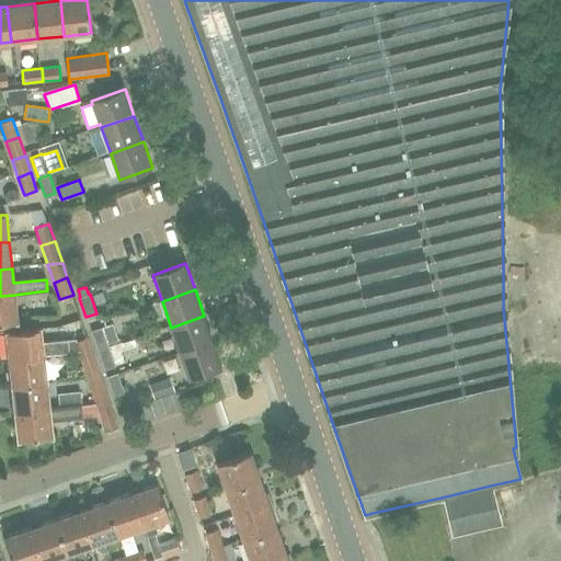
[(14,295),(0,296),(0,323),(18,322),(14,295)]
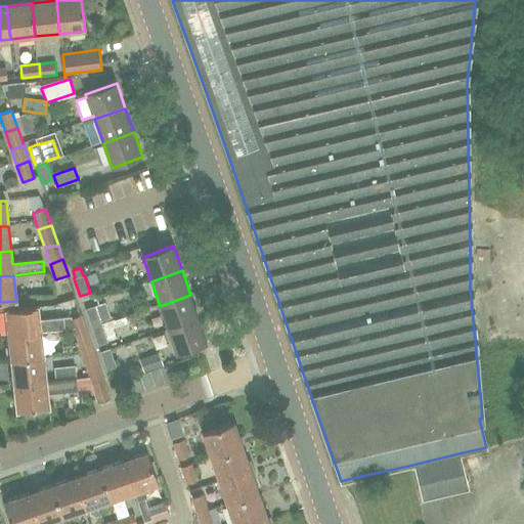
[(169,331),(200,319),(190,295),(160,306),(169,331)]
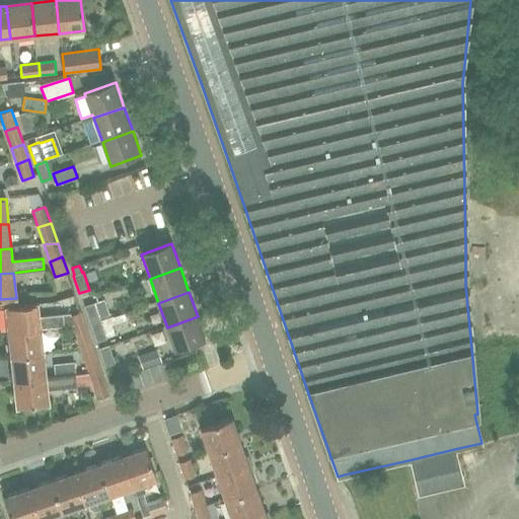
[(84,306),(90,324),(108,317),(107,315),(108,315),(108,314),(140,303),(136,293),(113,299),(104,302),(103,300),(84,306)]
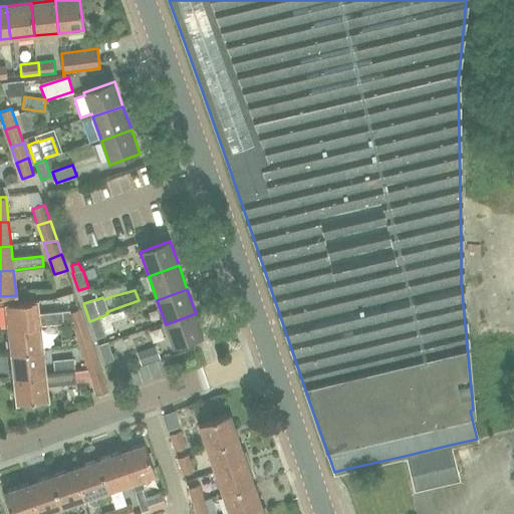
[(73,330),(86,326),(80,307),(70,312),(69,310),(63,311),(38,314),(37,301),(7,304),(10,329),(40,326),(64,323),(71,322),(73,330)]
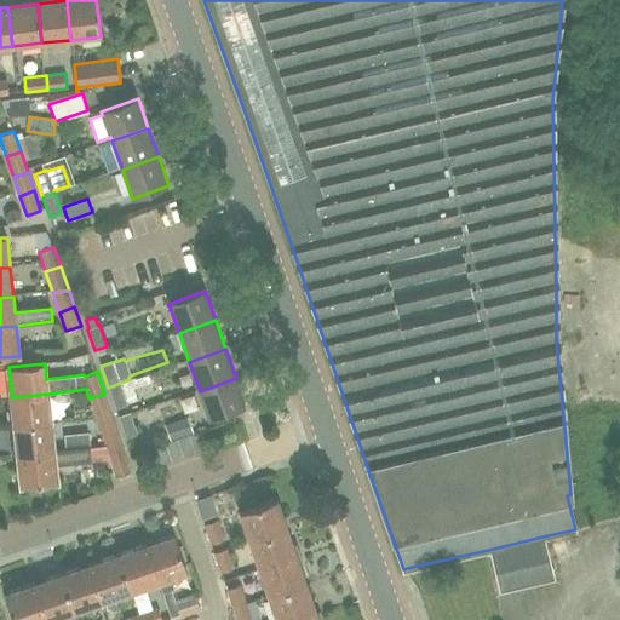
[(236,378),(200,391),(210,420),(247,407),(236,378)]
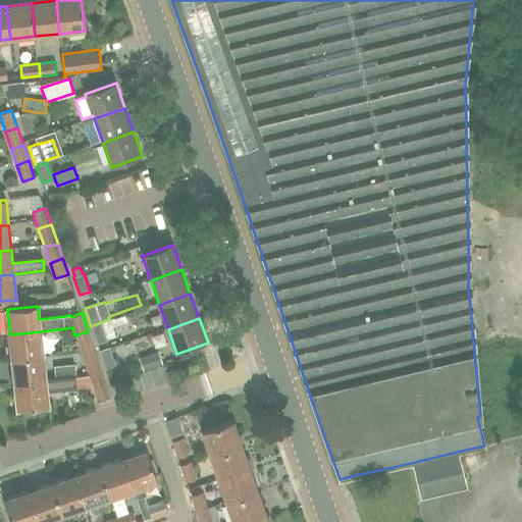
[(109,319),(91,326),(97,345),(107,341),(107,340),(115,336),(109,319)]
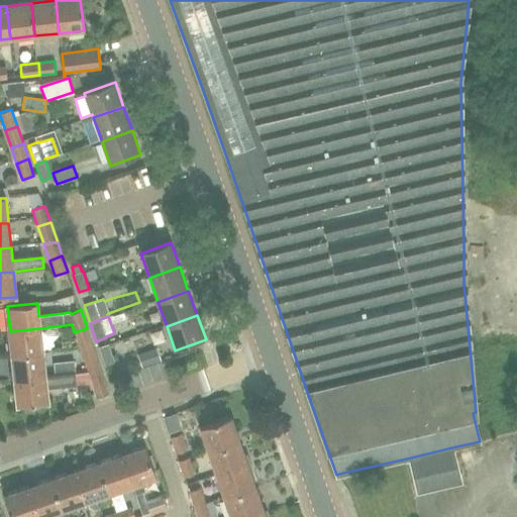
[(13,355),(43,352),(40,328),(10,331),(13,355)]
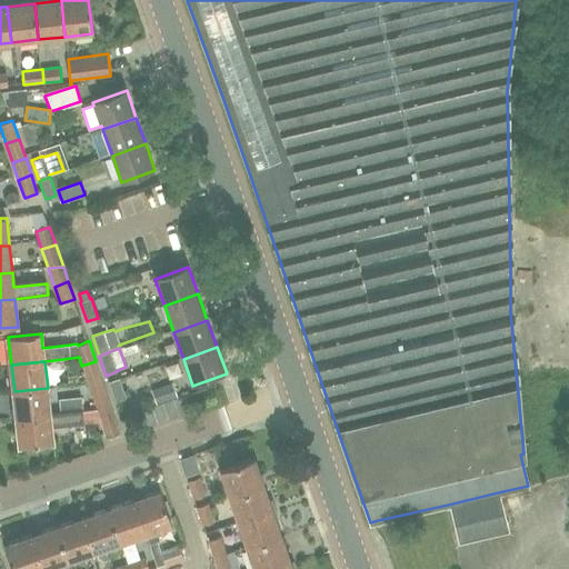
[(88,385),(102,379),(96,361),(81,366),(88,385)]
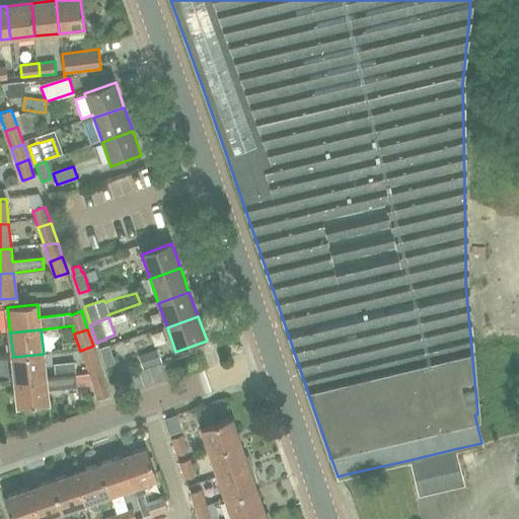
[(114,357),(108,345),(98,348),(105,367),(116,363),(114,357)]
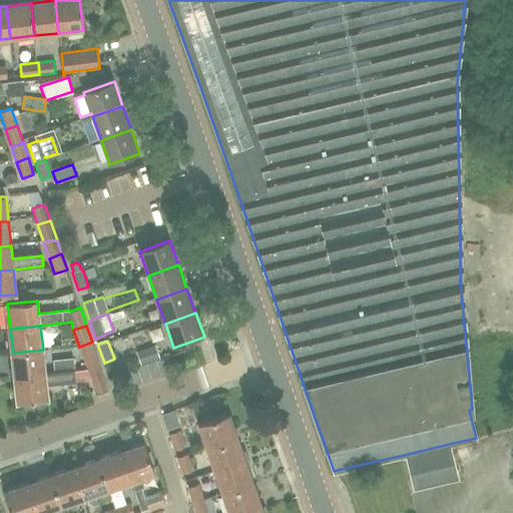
[(96,359),(97,359),(92,342),(79,347),(84,363),(85,363),(96,359)]
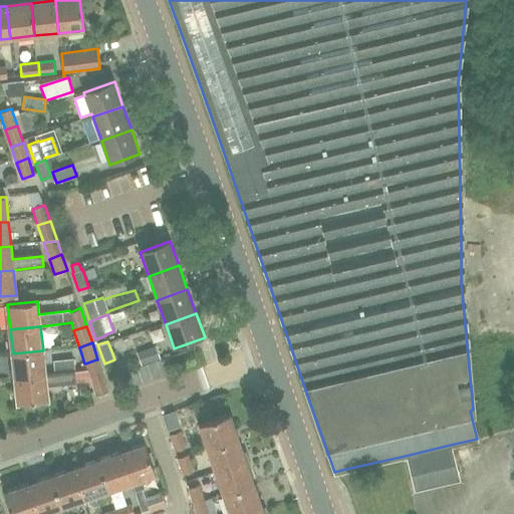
[(15,378),(45,374),(43,350),(13,353),(15,378)]
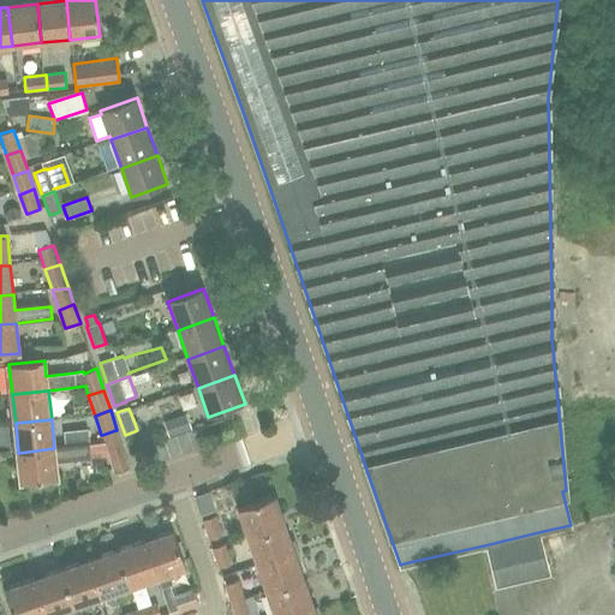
[(115,430),(102,435),(105,442),(109,455),(114,472),(129,467),(115,430)]
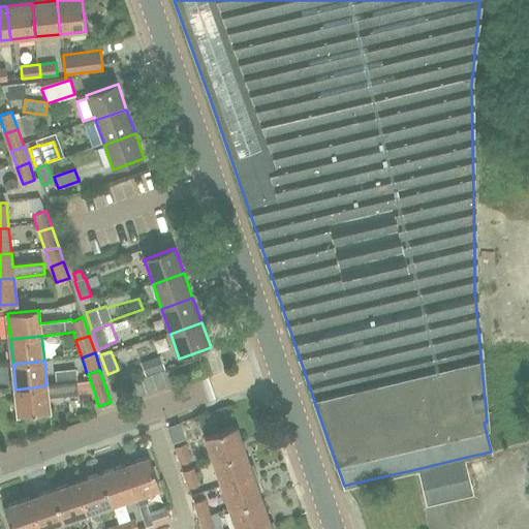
[(78,382),(47,385),(16,390),(19,415),(50,411),(49,397),(79,394),(78,382)]
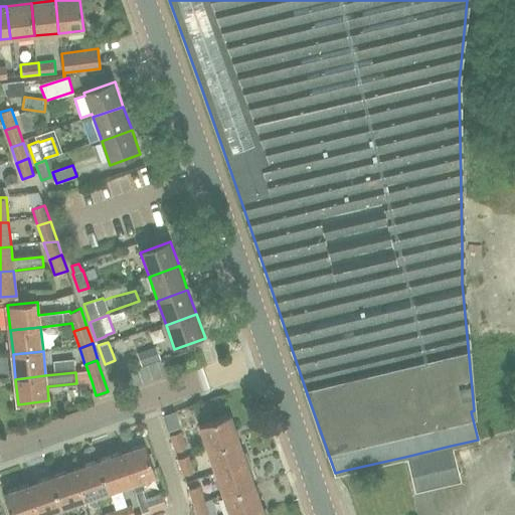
[(207,450),(238,439),(230,414),(199,425),(207,450)]
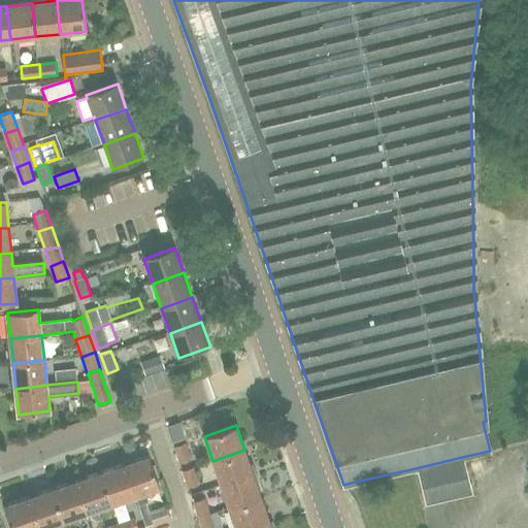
[(179,465),(190,461),(184,444),(173,448),(179,465)]
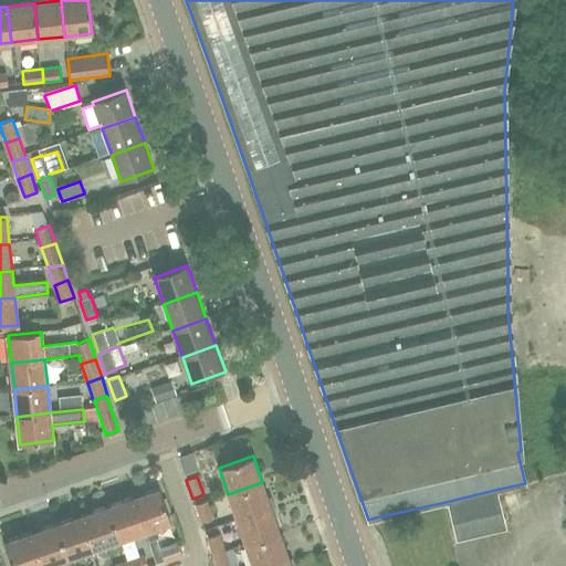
[(237,520),(271,507),(262,482),(228,494),(237,520)]
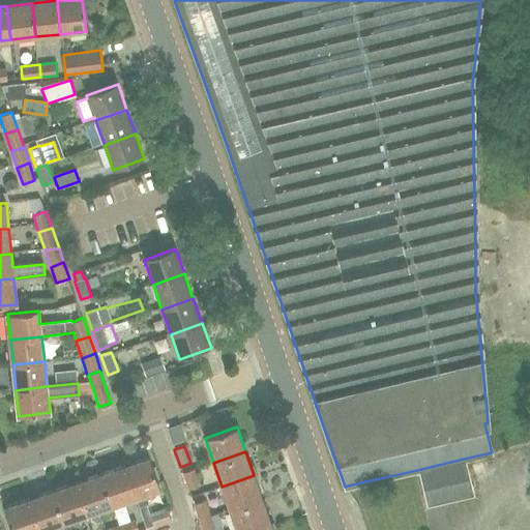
[(149,503),(146,493),(159,489),(149,457),(124,466),(136,497),(139,506),(147,503),(149,503)]
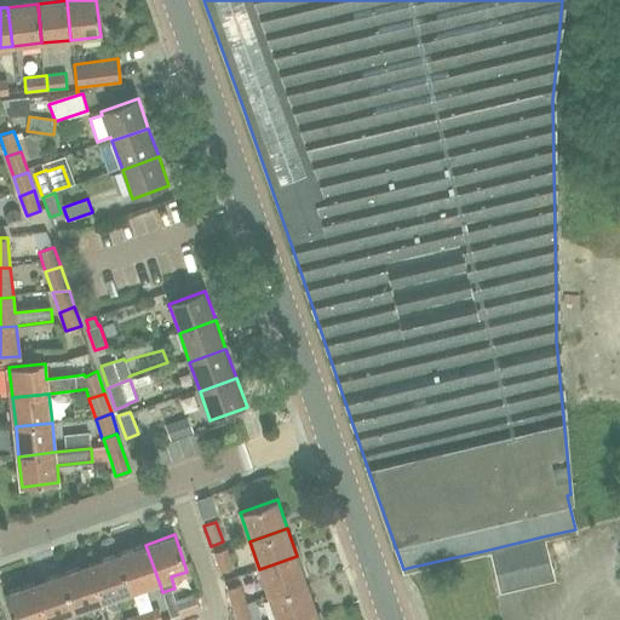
[(130,591),(159,581),(145,545),(118,555),(130,591)]
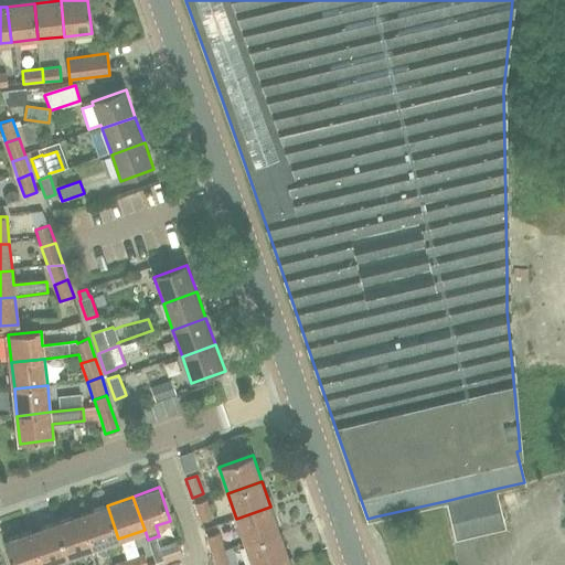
[(201,523),(212,520),(205,501),(194,505),(201,523)]
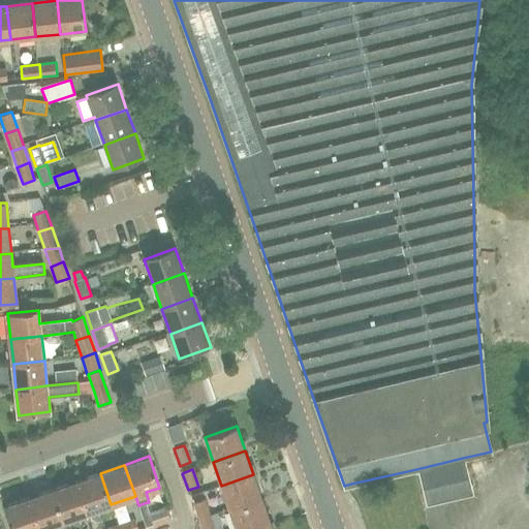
[(98,508),(111,504),(100,473),(76,481),(87,512),(92,528),(103,524),(98,508)]
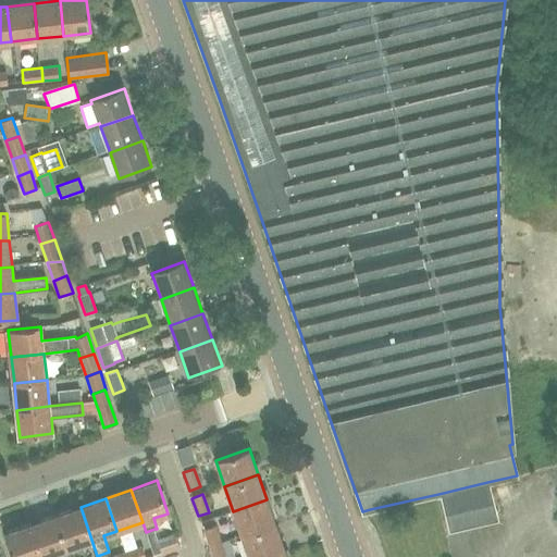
[(242,537),(275,525),(267,499),(233,511),(242,537)]
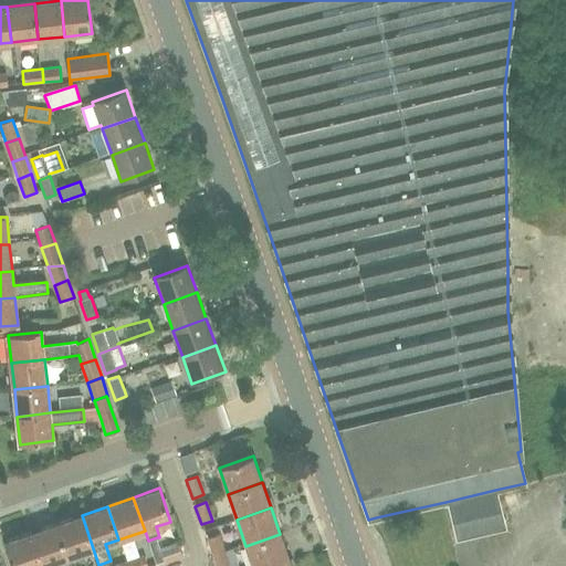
[(67,557),(93,548),(82,515),(55,524),(67,557)]
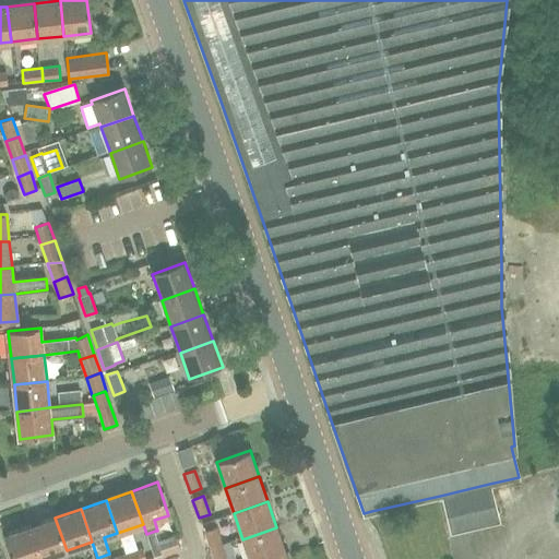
[(40,558),(42,558),(67,550),(55,518),(30,526),(40,558)]
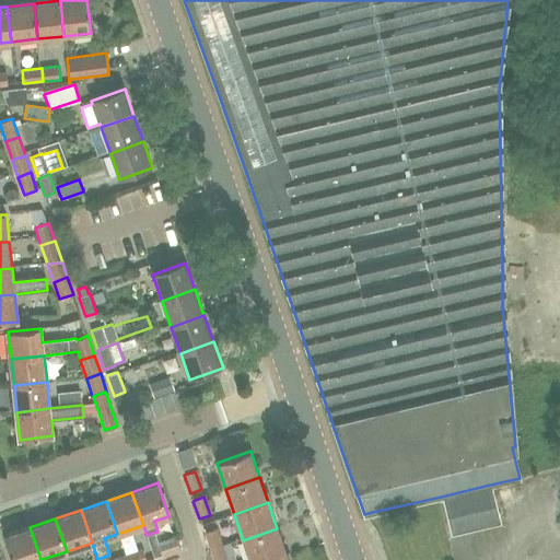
[(12,559),(41,559),(30,527),(3,536),(12,559)]
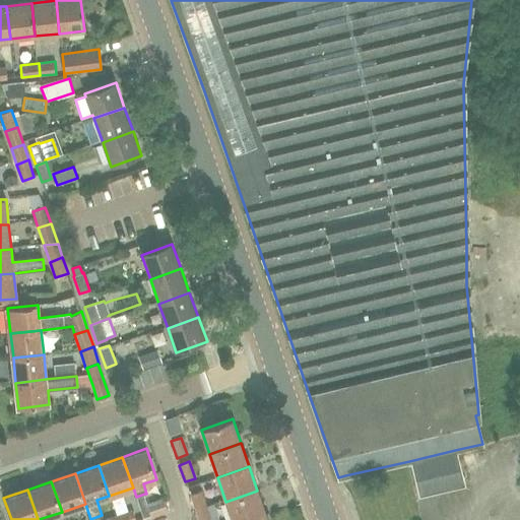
[(232,519),(248,519),(265,514),(257,491),(225,502),(232,519)]
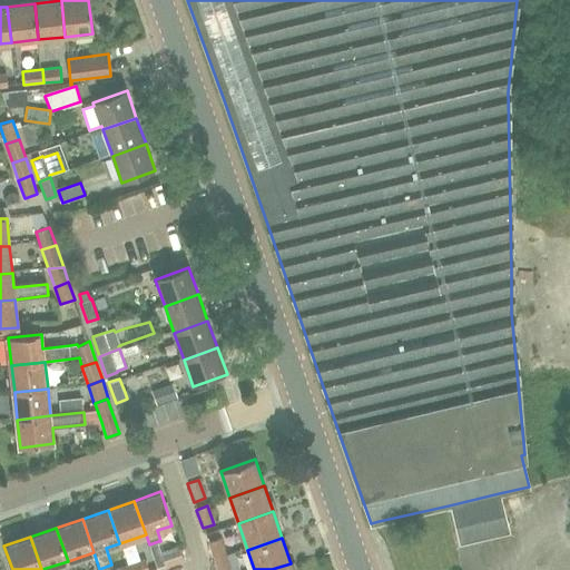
[(215,562),(226,558),(219,540),(208,543),(215,562)]
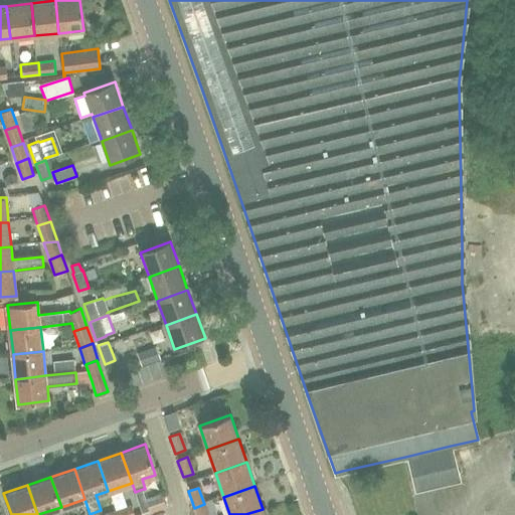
[(143,489),(135,492),(142,513),(150,510),(146,499),(143,489)]
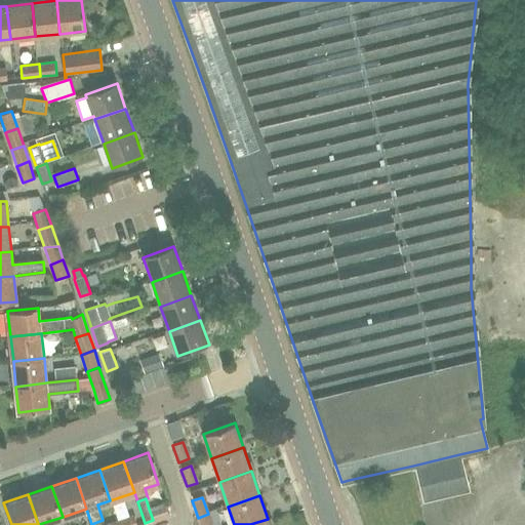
[(153,521),(169,516),(164,503),(149,510),(153,521)]
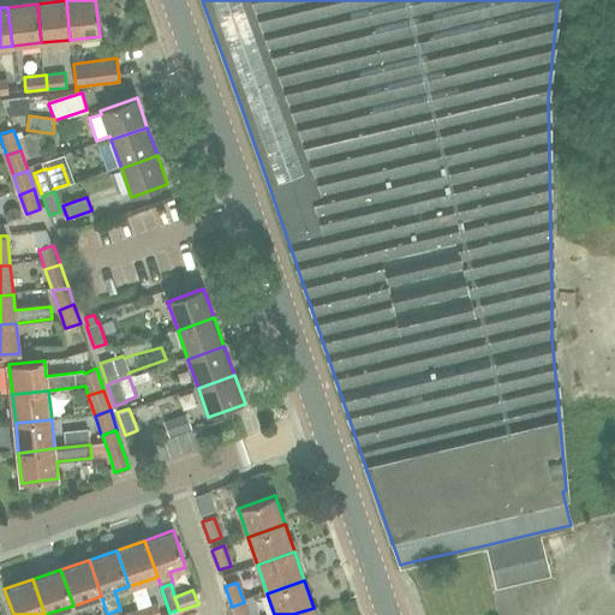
[(248,614),(244,602),(232,607),(234,614),(248,614)]
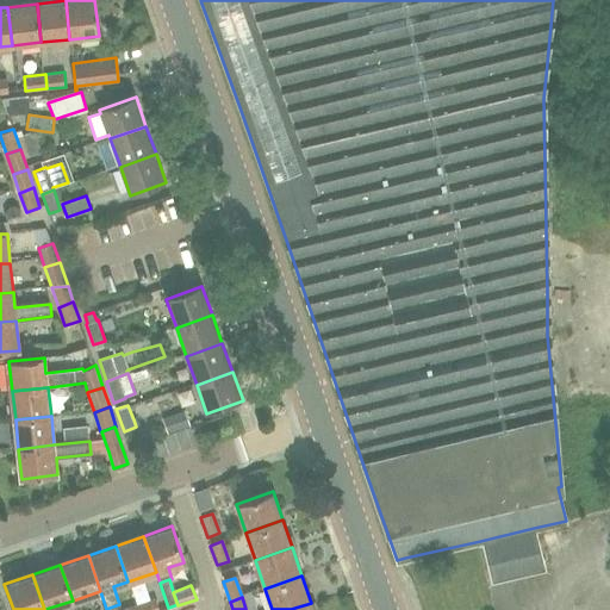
[(160,609),(156,598),(137,605),(138,609),(160,609)]
